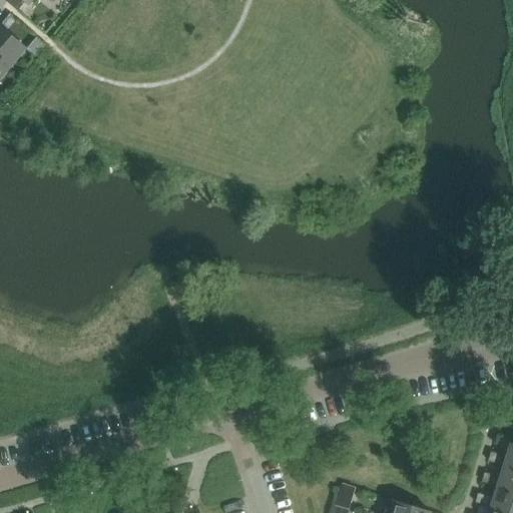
[(28,0),(2,0),(18,12),(28,0)]
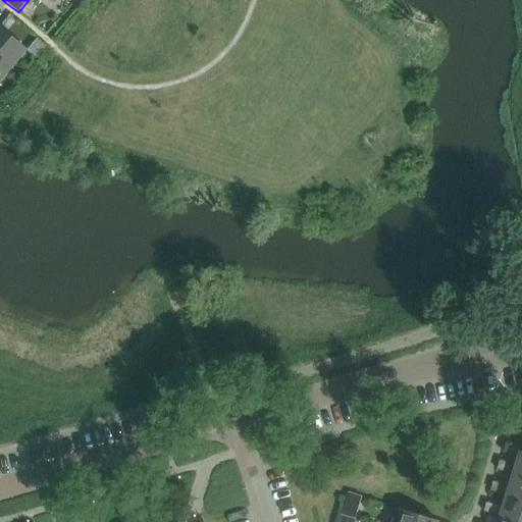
[(0,75),(23,49),(0,29),(0,75)]
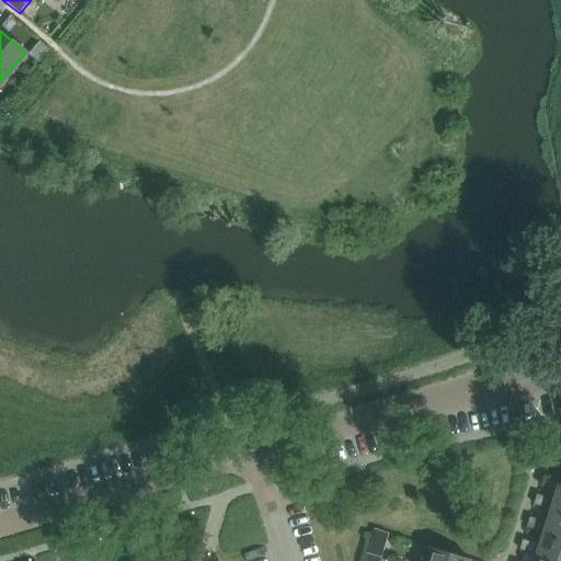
[(49,49),(41,43),(31,55),(38,61),(49,49)]
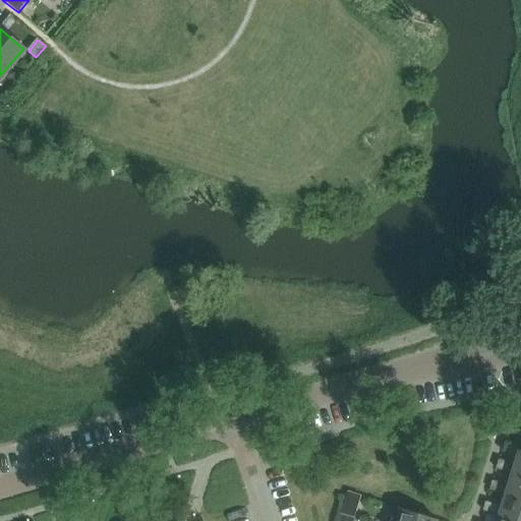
[(520,476),(520,451),(518,451),(511,473),(520,476)]
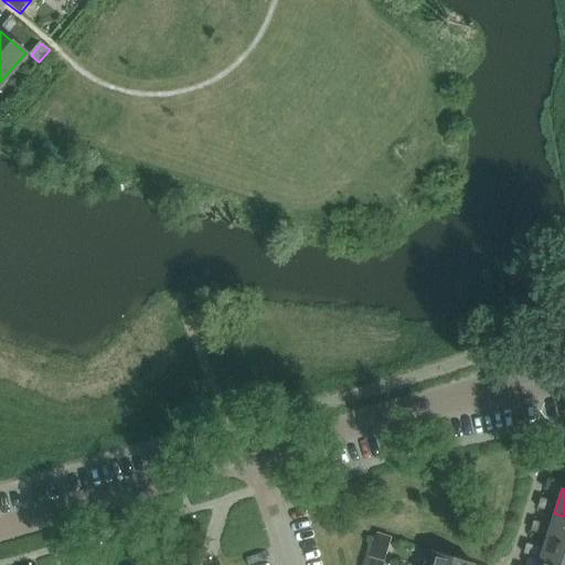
[(552,507),(552,501),(541,498),(537,509),(550,512),(552,507)]
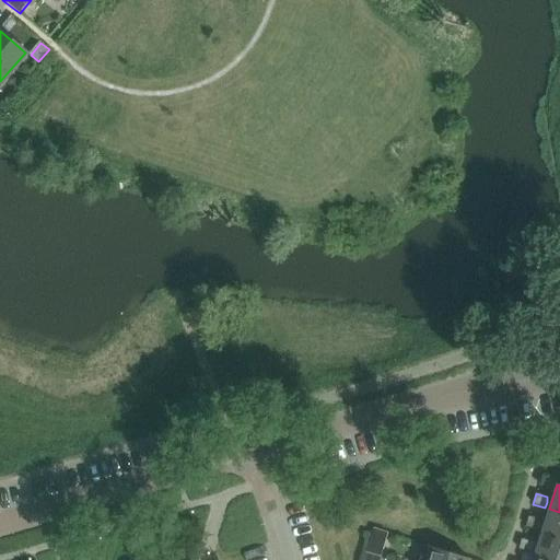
[(559,536),(559,512),(549,509),(543,531),(559,536)]
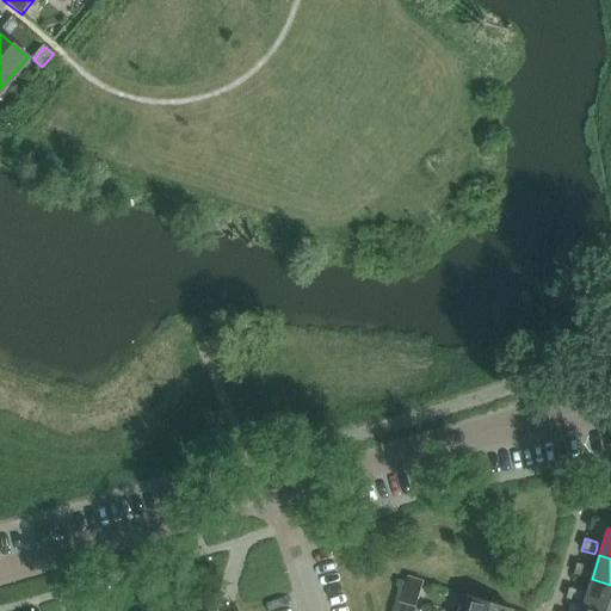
[(588,573),(590,567),(578,563),(574,575),(587,579),(588,573)]
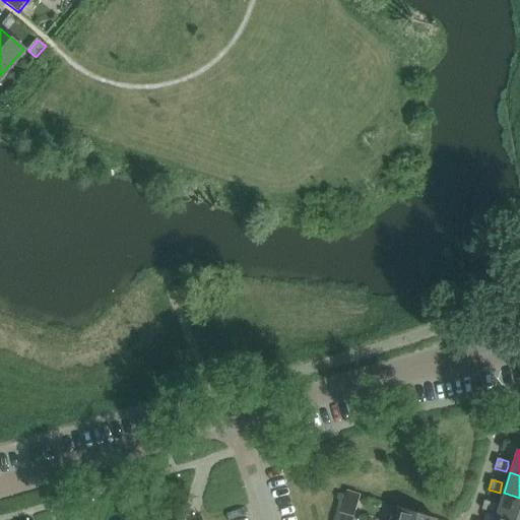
[(519,519),(519,498),(504,493),(498,513),(519,519)]
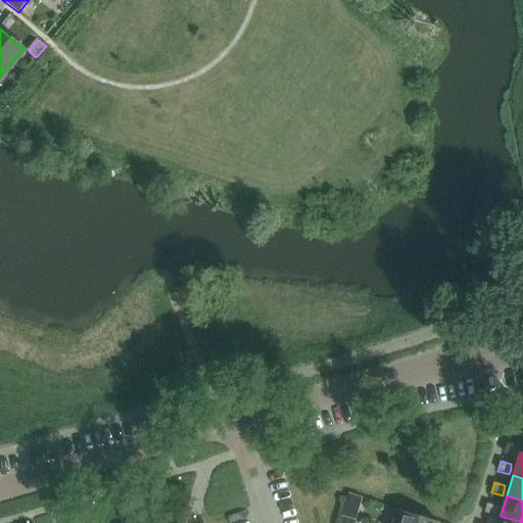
[(497,512),(497,506),(487,504),(485,513),(496,516),(497,512)]
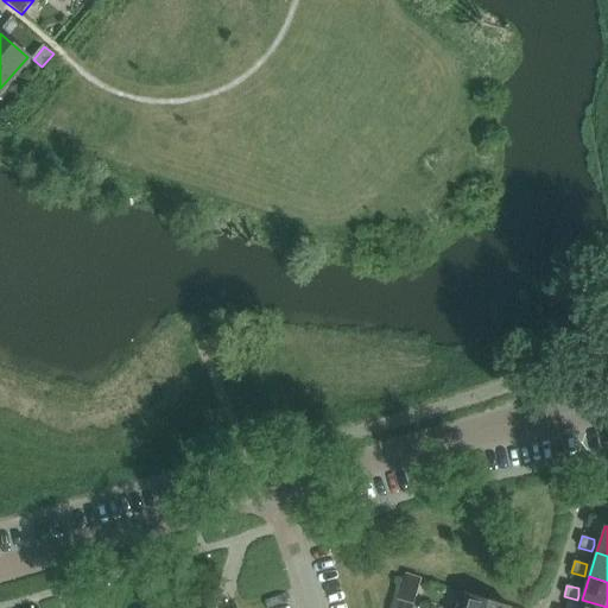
[(510,607),(511,607),(467,594),(466,594),(461,607),(510,607)]
